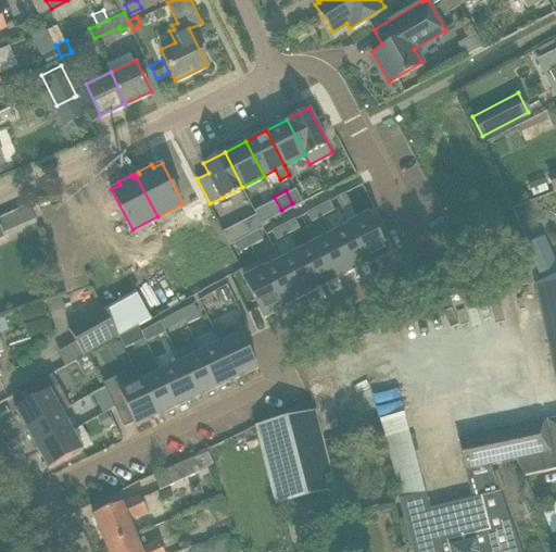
[(344,190),(335,195),(341,207),(350,202),(344,190)]
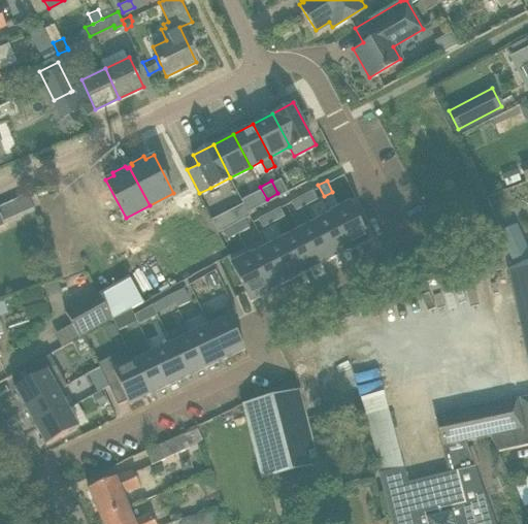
[(312,188),(301,194),(305,202),(317,197),(312,188)]
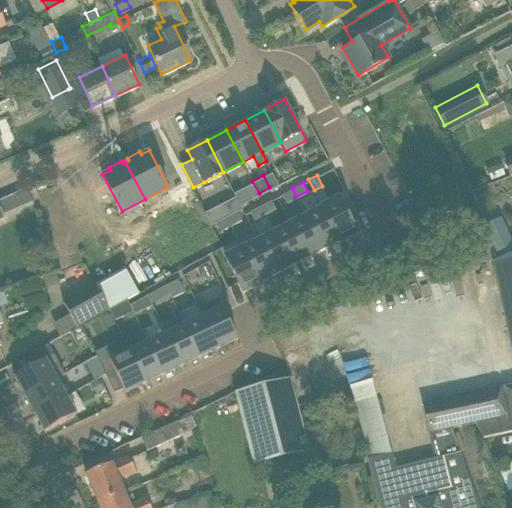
[(244,186),(234,191),(240,203),(250,197),(244,186)]
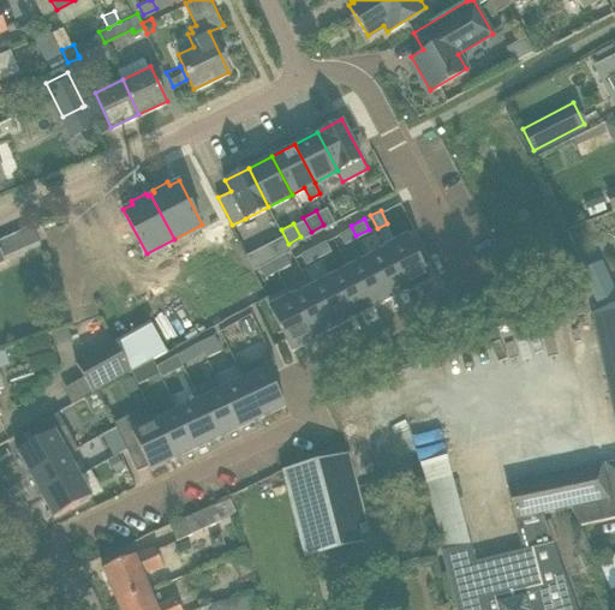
[(351,226),(339,233),(344,243),(356,235),(351,226)]
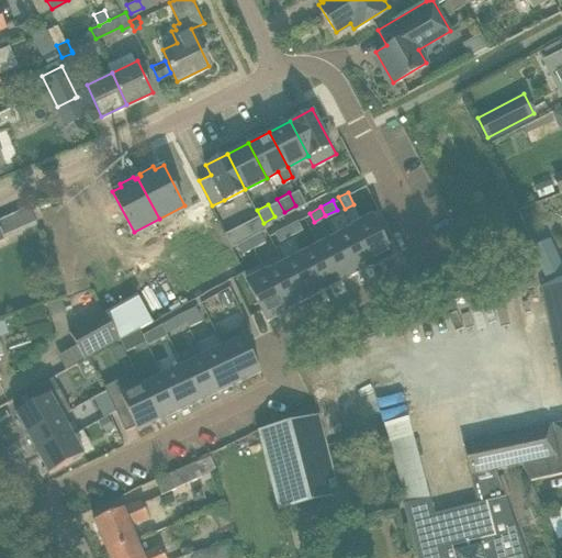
[(351,224),(352,226),(353,225),(372,263),(371,263),(372,265),(392,254),(371,214),(351,224)]
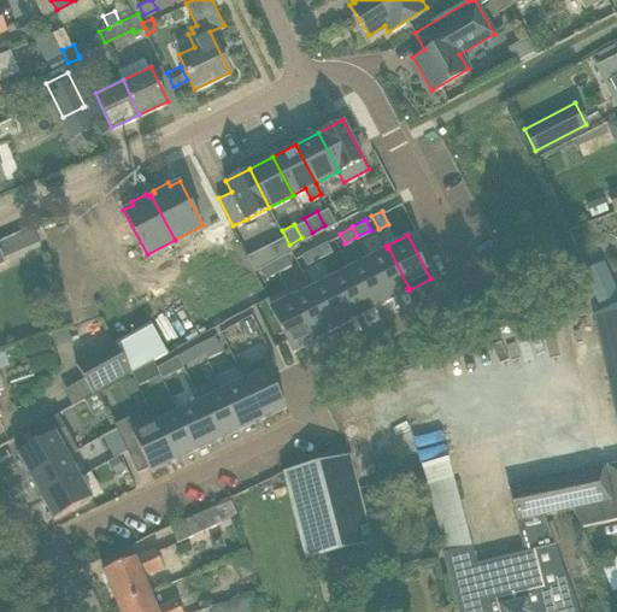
[(327,240),(313,247),(319,257),(331,249),(327,240)]
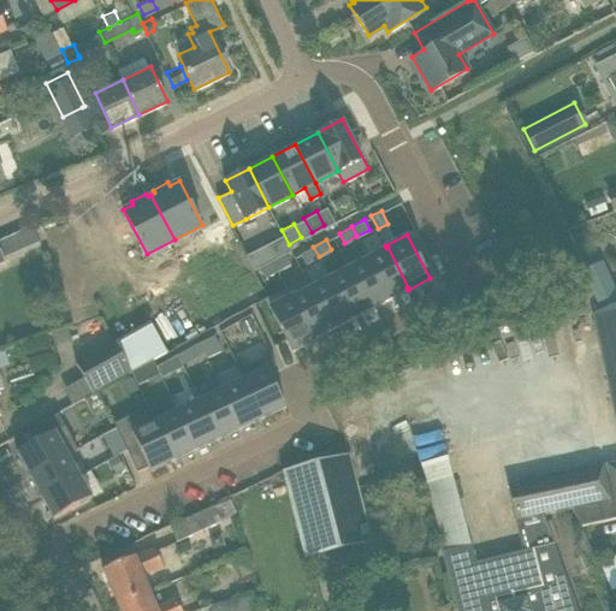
[(264,244),(247,253),(254,268),(271,260),(264,244)]
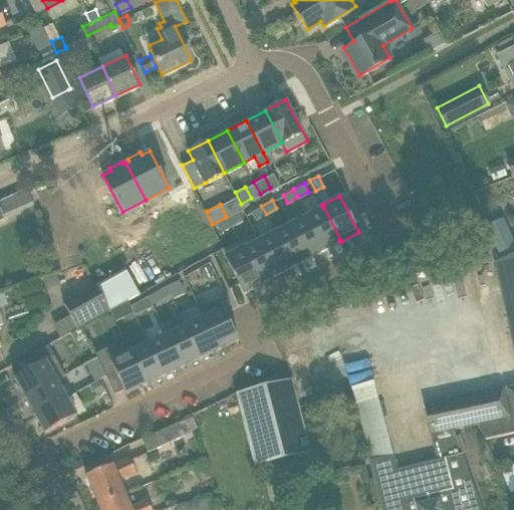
[(261,206),(251,211),(255,219),(266,214),(261,206)]
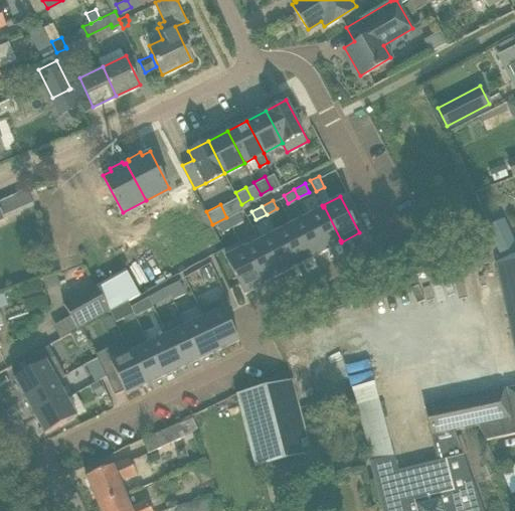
[(323,207),(308,215),(325,248),(340,240),(341,240),(324,206),(323,207)]
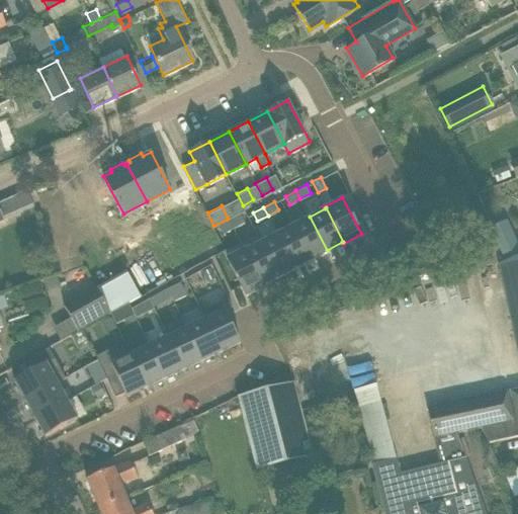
[(240,212),(229,219),(233,227),(244,222),(240,212)]
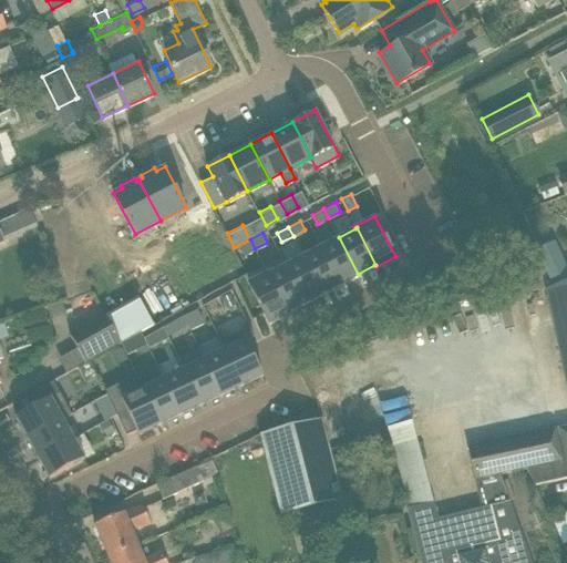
[(339,237),(321,246),(340,283),(358,274),(339,237)]
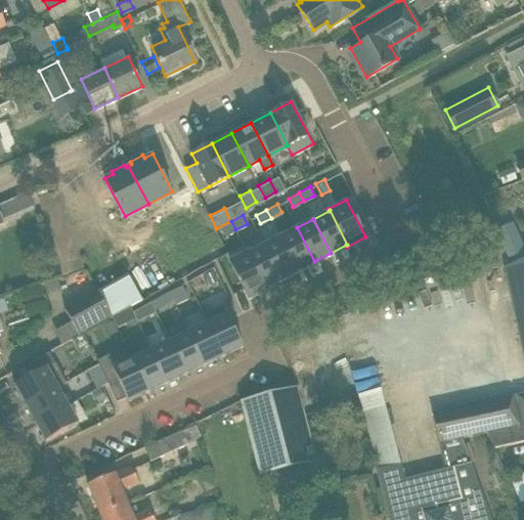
[(523,245),(512,220),(494,228),(511,262),(512,261),(523,256),(523,245)]
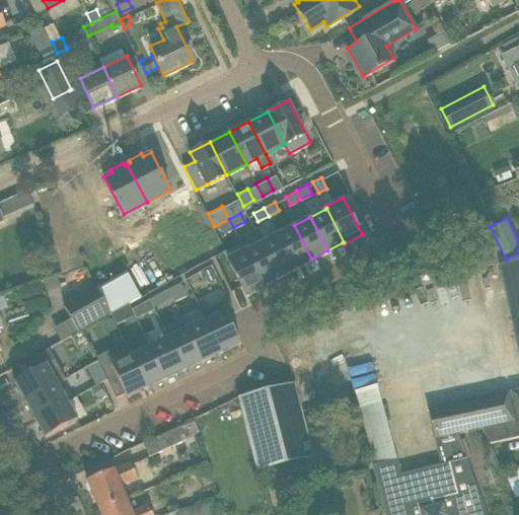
[(229,219),(219,224),(223,233),(233,227),(229,219)]
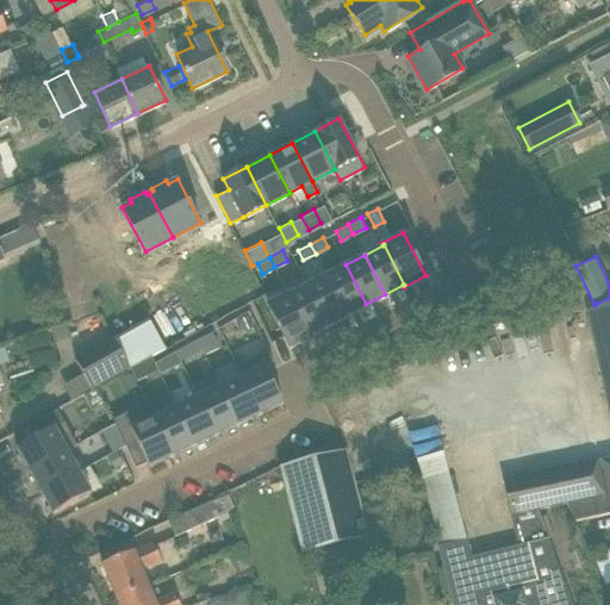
[(346,264),(327,274),(347,315),(366,304),(346,264)]
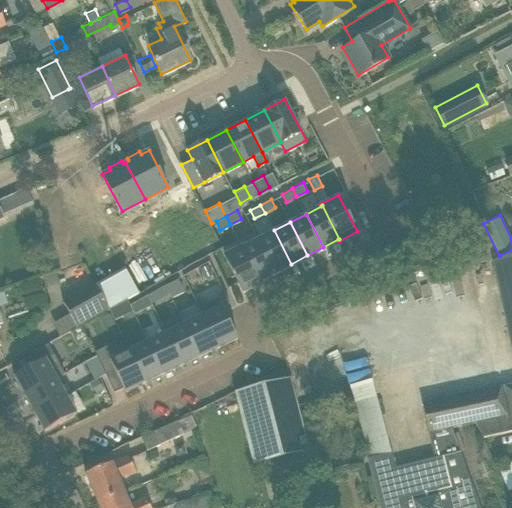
[(274,230),(258,238),(275,272),(291,264),(274,230)]
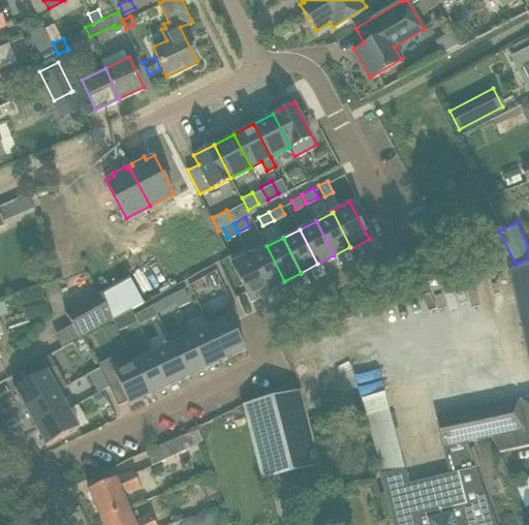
[(267,246),(251,254),(250,255),(268,289),(269,289),(284,281),(267,246)]
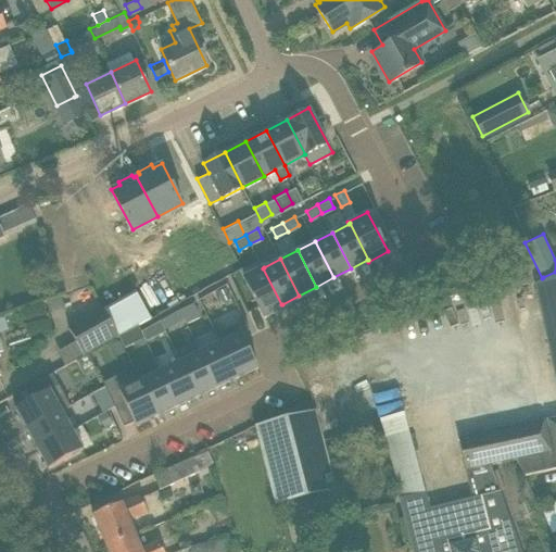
[(283,305),(282,304),(281,304),(263,268),(264,267),(263,266),(243,276),(264,315),(283,305)]
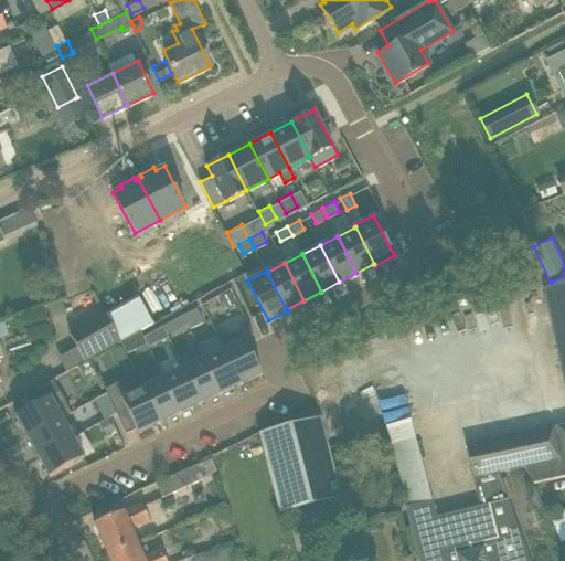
[(551,283),(543,286),(564,391),(564,276),(552,282),(551,283)]
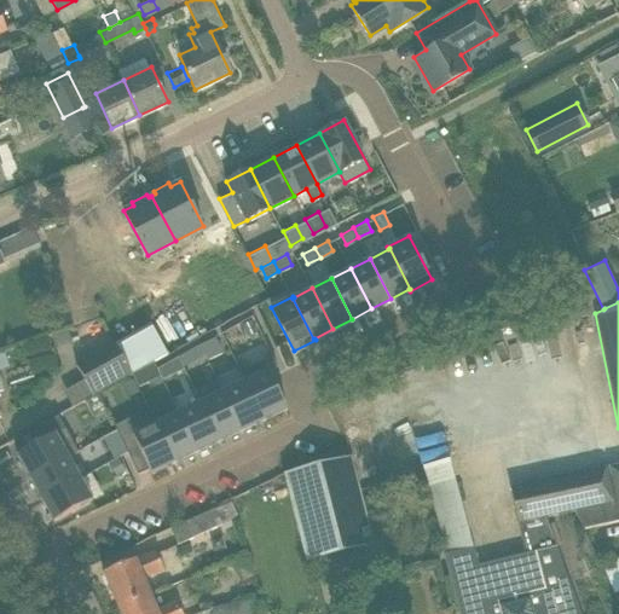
[(252,318),(242,323),(247,334),(256,329),(252,318)]
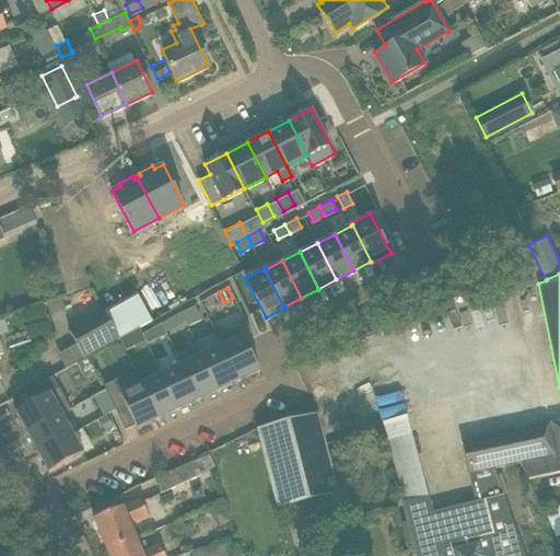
[(194,304),(181,310),(182,311),(185,319),(187,324),(201,317),(195,303),(194,304)]
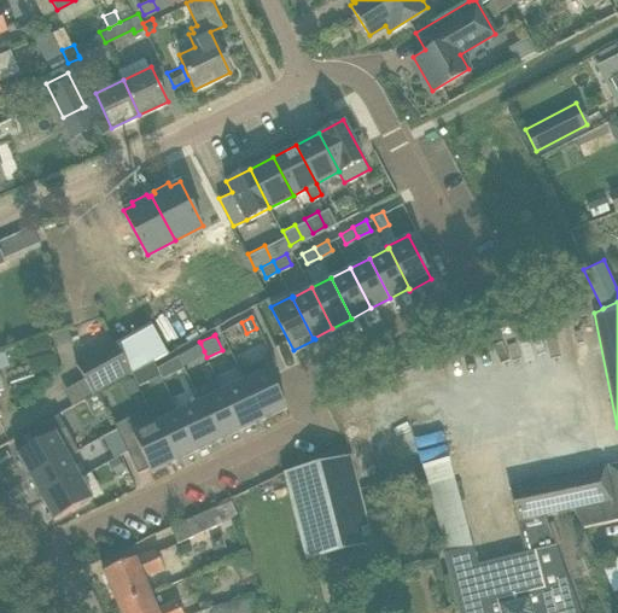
[(74,361),(83,378),(92,393),(132,372),(114,339),(74,361)]
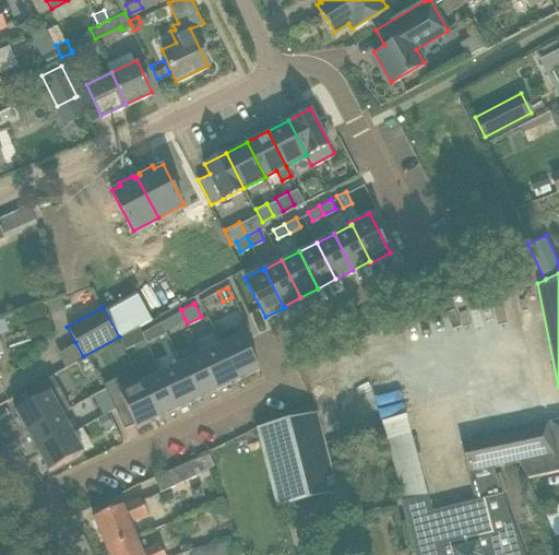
[(171,314),(161,320),(162,321),(165,329),(177,323),(173,315),(171,314)]
